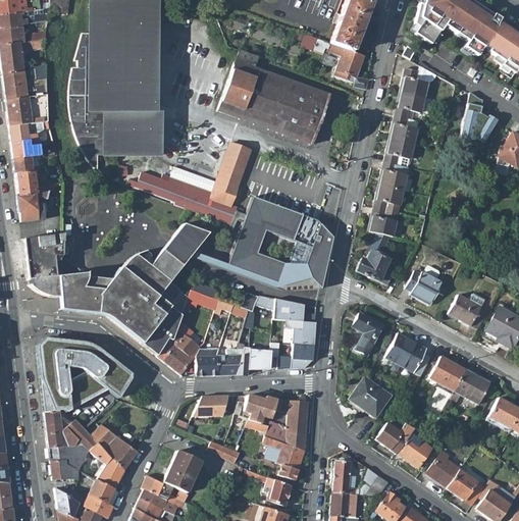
[(0,0),(0,13),(50,7),(51,0),(0,0)]
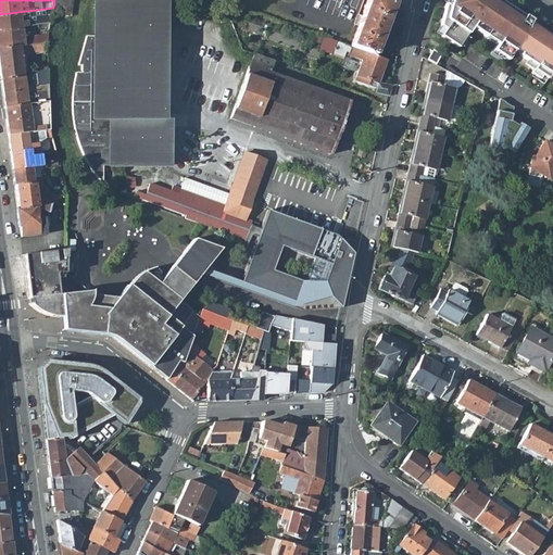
[(73,15),(74,0),(54,0),(53,8),(53,13),(73,15)]
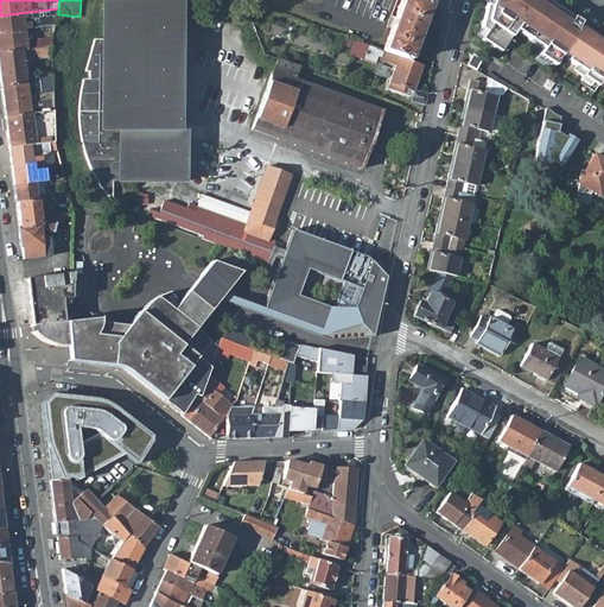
[(103,0),(105,40),(97,40),(91,52),(88,59),(83,74),(81,93),(80,99),(81,112),(81,120),(84,137),(89,152),(93,162),(100,172),(100,176),(105,185),(109,191),(116,198),(119,152),(124,152),(121,181),(153,182),(190,182),(190,131),(184,130),(183,0),(103,0)]
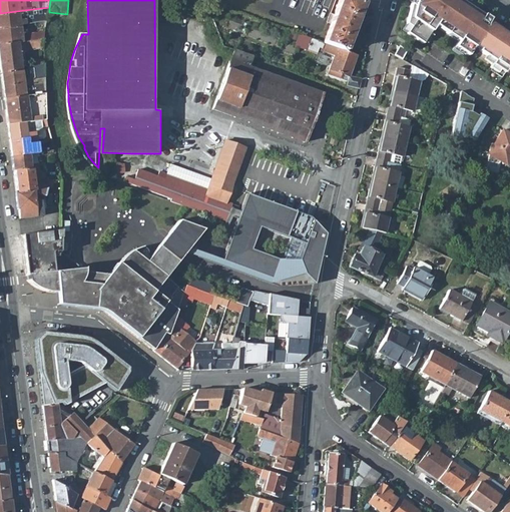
[(341,0),(326,43),(347,50),(364,4),(354,0),(341,0)]
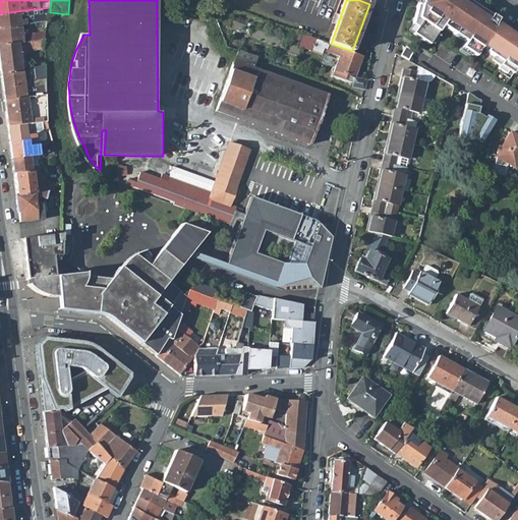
[(485,21),(495,27),(499,20),(500,18),(494,14),(491,19),(485,15),(488,11),(471,0),(420,0),(420,3),(417,1),(412,21),(417,24),(413,31),(432,43),(444,24),(447,20),(471,37),(468,41),(464,47),(477,55),(485,44),(486,42),(477,37),(485,21)]
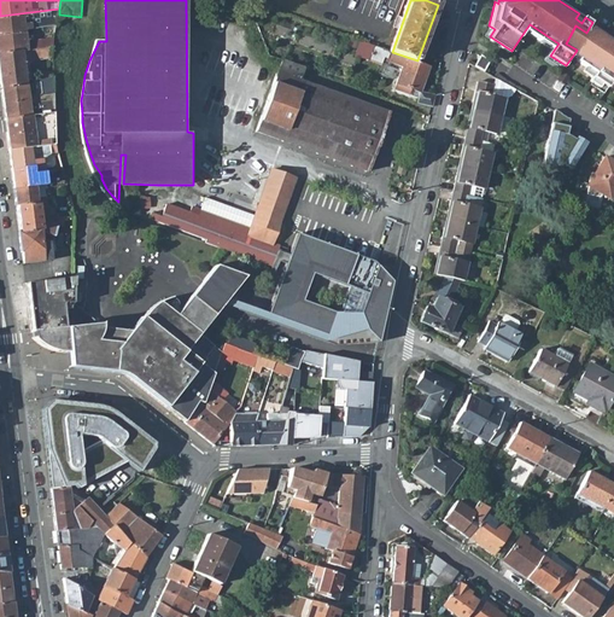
[(59,15),(59,9),(0,16),(0,34),(28,31),(27,28),(45,25),(58,23),(59,15)]
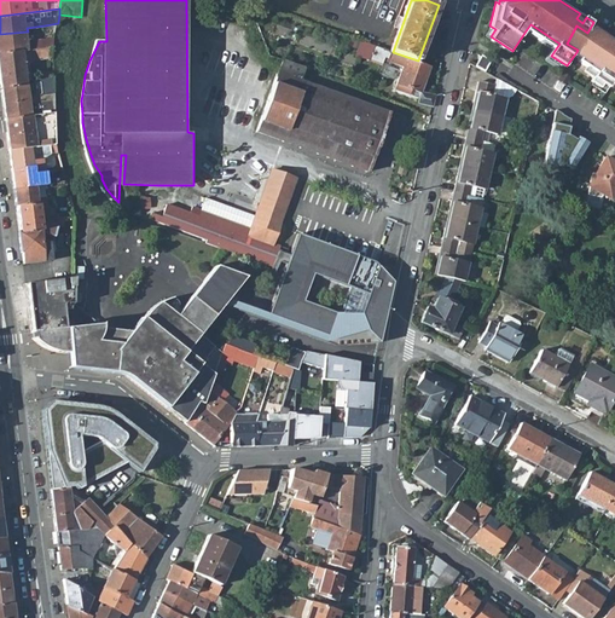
[(527,29),(556,48),(560,44),(531,24),(527,29)]
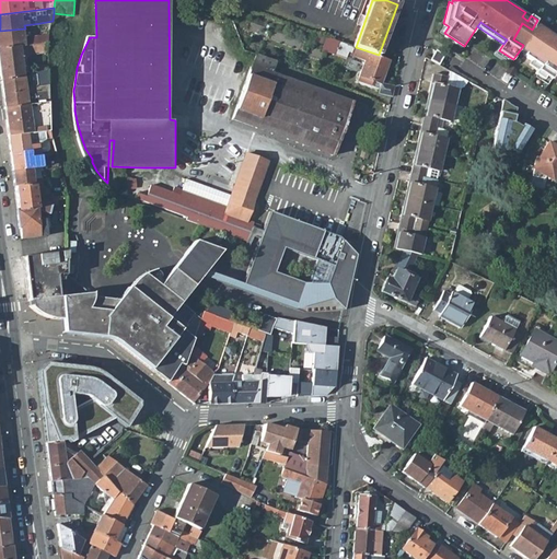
[(556,35),(536,22),(532,30),(523,45),(522,47),(528,50),(525,54),(542,65),(536,72),(550,81),(555,74),(556,74),(556,35)]
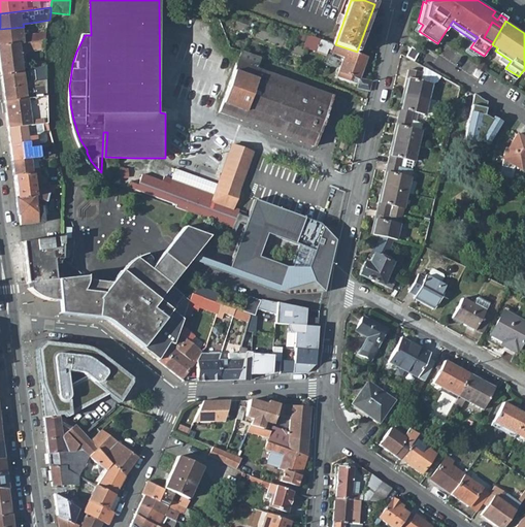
[(492,22),(484,37),(493,42),(501,28),(492,22)]
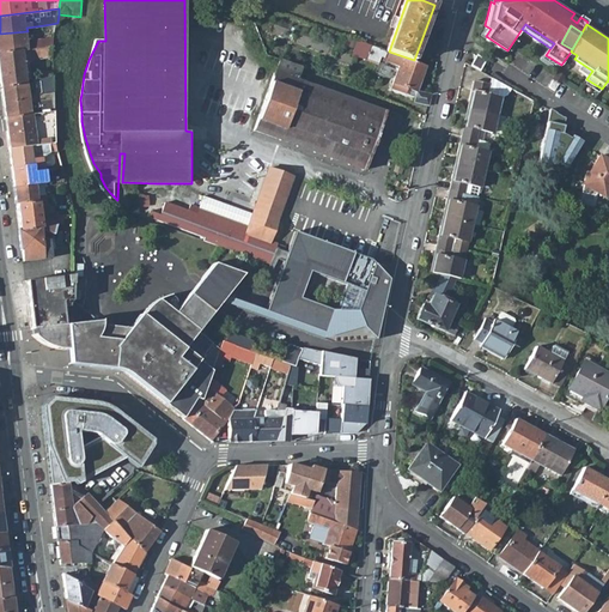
[(28,31),(0,34),(0,53),(54,46),(55,37),(29,40),(28,31)]
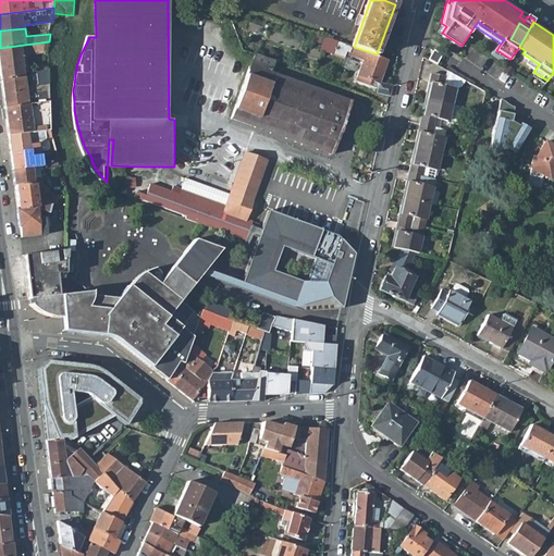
[(49,41),(0,48),(0,51),(3,78),(25,76),(22,58),(29,57),(29,54),(49,51),(49,47),(49,41)]
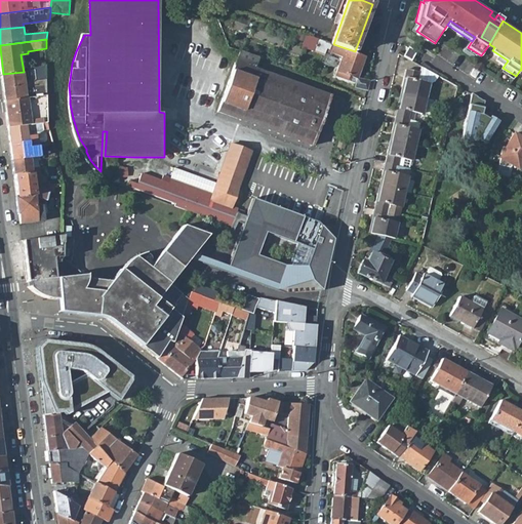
[(358,83),(357,87),(369,90),(371,81),(360,78),(367,56),(355,51),(333,44),(319,39),(315,49),(325,53),(327,50),(343,56),(336,76),(343,78),(345,73),(359,79),(358,83)]
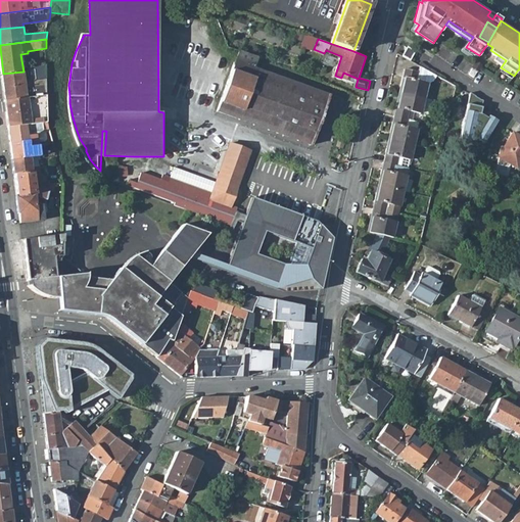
[(407,46),(405,56),(413,60),(415,47),(407,46)]
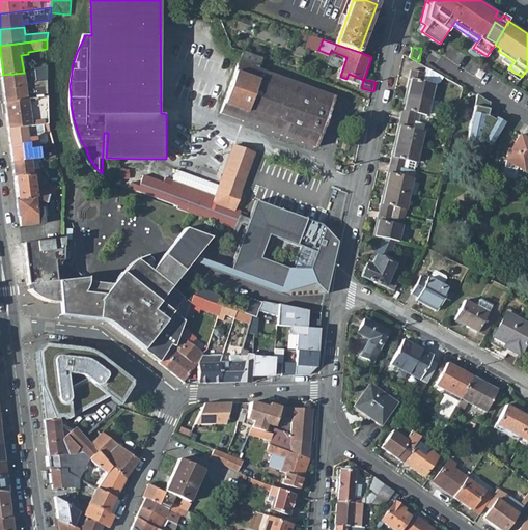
[(241,62),(223,112),(318,147),(326,127),(329,117),(336,96),(259,70),(264,58),(245,51),(242,62),(241,62)]
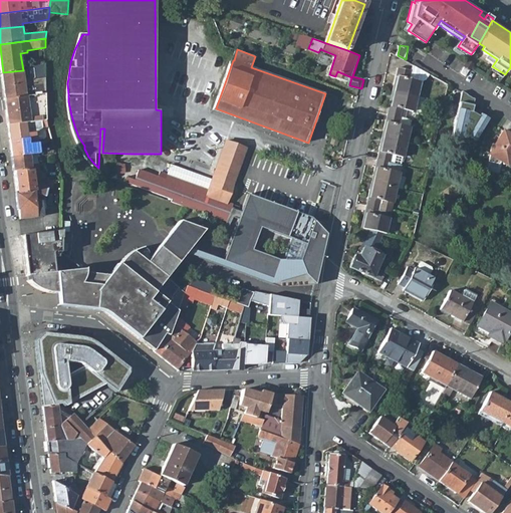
[(3,72),(6,98),(46,92),(46,71),(46,62),(35,64),(30,64),(30,69),(23,70),(3,72)]
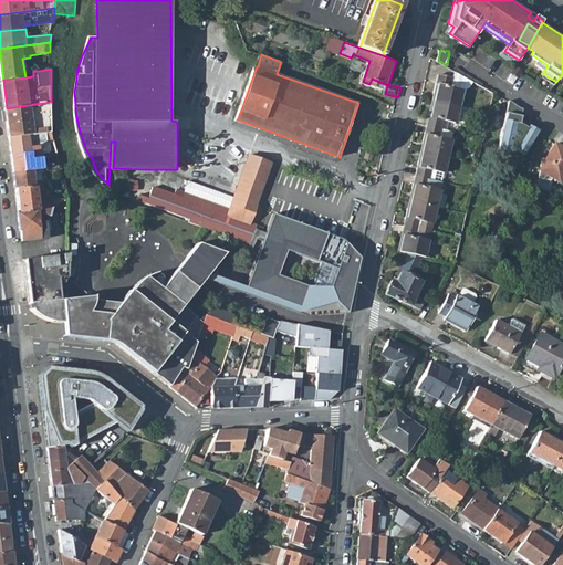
[(455,79),(452,86),(466,90),(471,86),(475,81),(456,71),(455,79)]
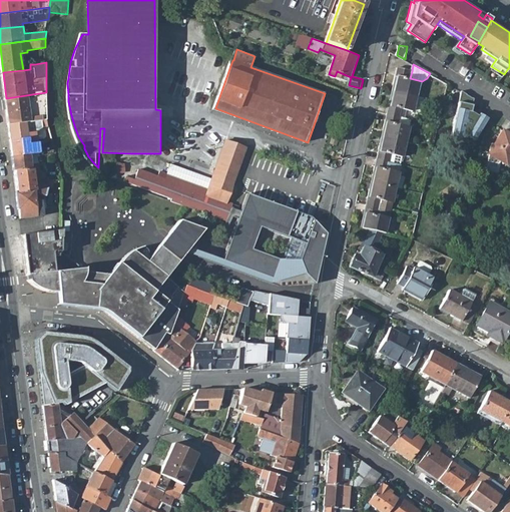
[(400,68),(394,90),(418,96),(422,81),(410,78),(412,71),(400,68)]
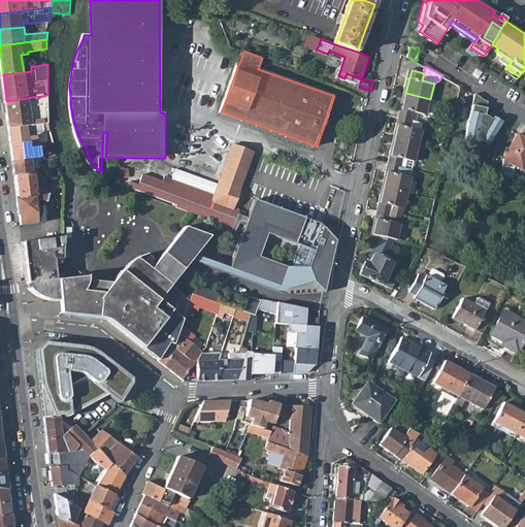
[(347,73),(345,78),(360,84),(361,79),(347,73)]
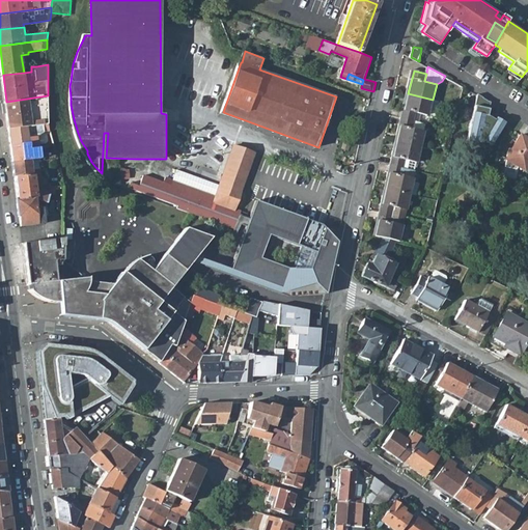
[(433,100),(408,93),(403,118),(416,121),(417,112),(436,117),(439,101),(433,100)]
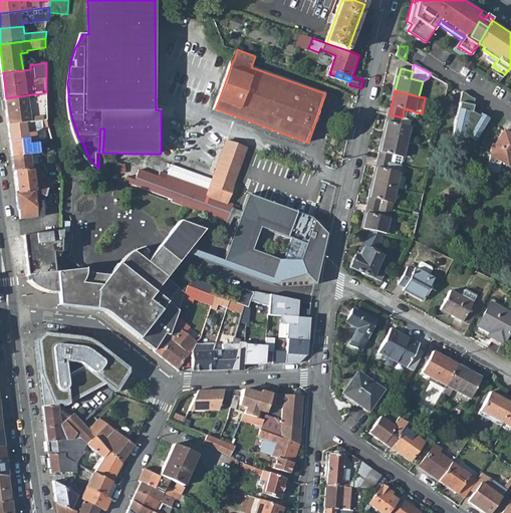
[(477,99),(464,91),(454,136),(466,139),(469,135),(477,140),(491,117),(482,112),(480,115),(474,112),(477,99)]
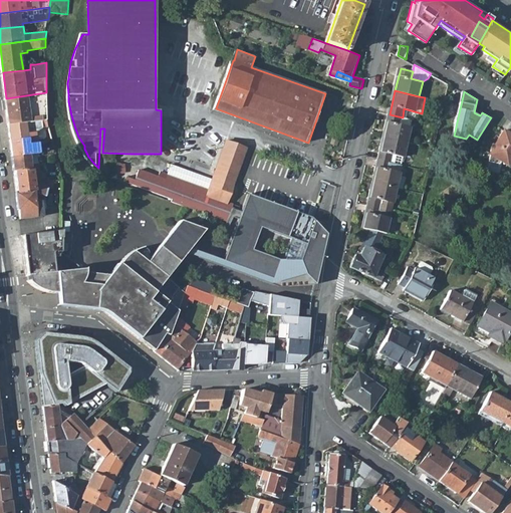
[(46,92),(6,98),(10,124),(48,118),(46,92)]
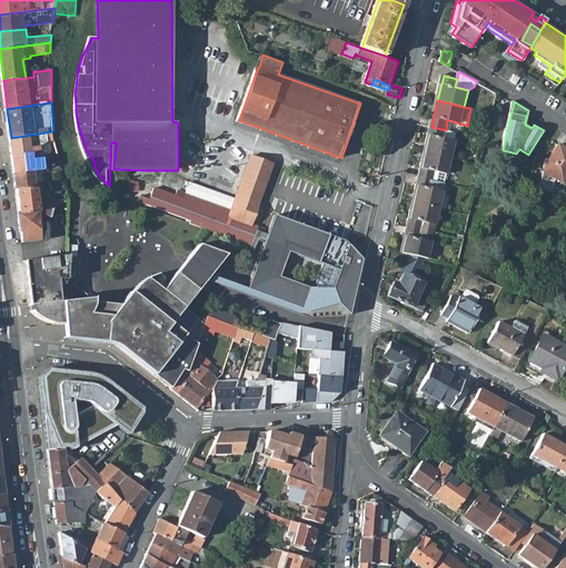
[(432,127),(426,151),(453,158),(456,141),(444,138),(446,130),(432,127)]
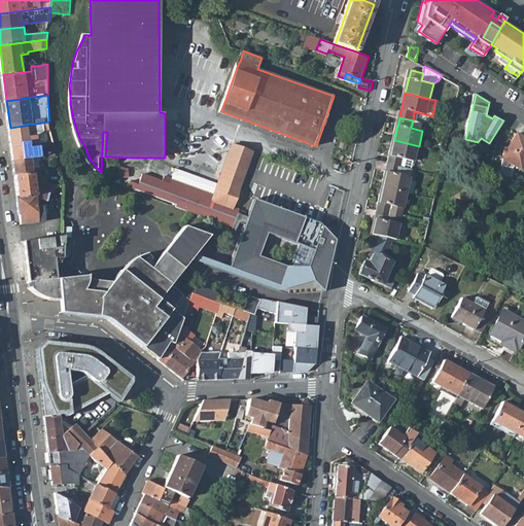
[(411,128),(422,131),(424,123),(413,120),(411,128)]
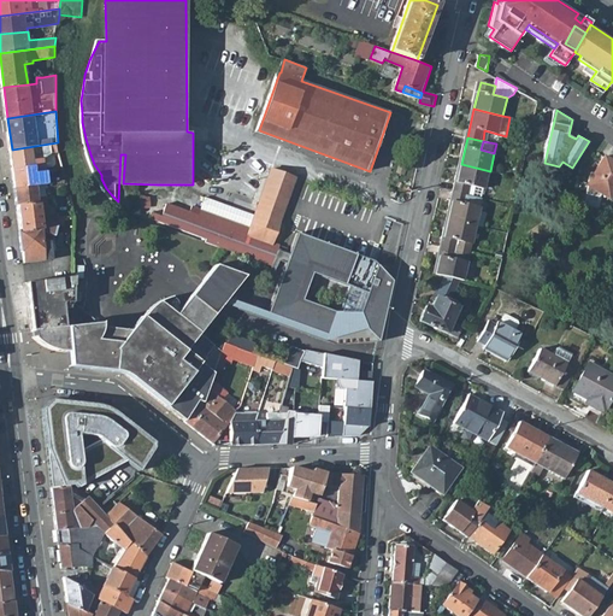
[(58,142),(12,150),(15,169),(34,166),(35,174),(46,171),(43,159),(49,153),(59,152),(58,145),(58,142)]
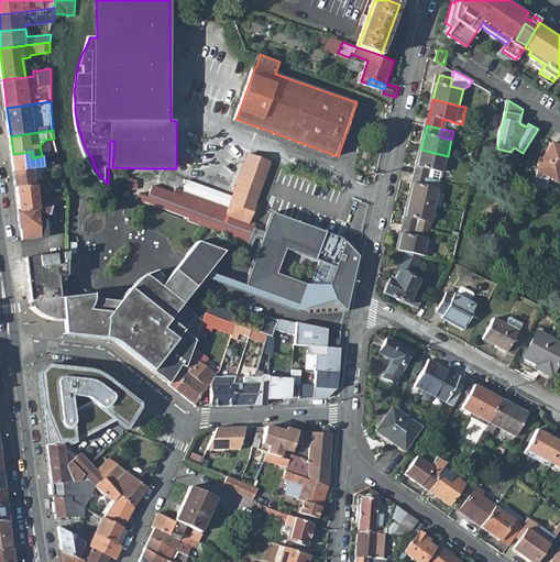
[(541,156),(537,176),(550,179),(550,176),(559,180),(559,145),(552,142),(547,152),(549,153),(547,157),(541,156)]
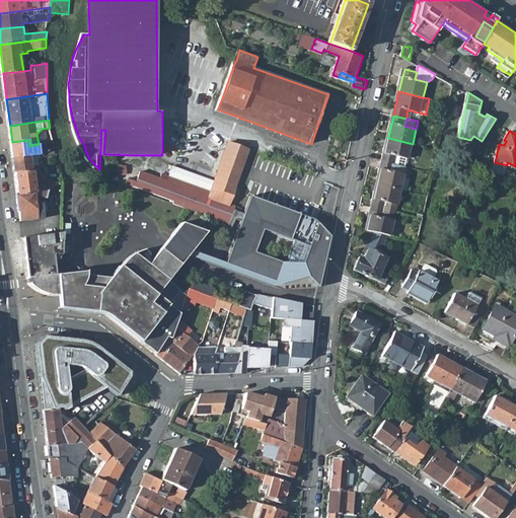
[(413,144),(388,138),(383,160),(395,163),(397,156),(410,159),(413,144)]
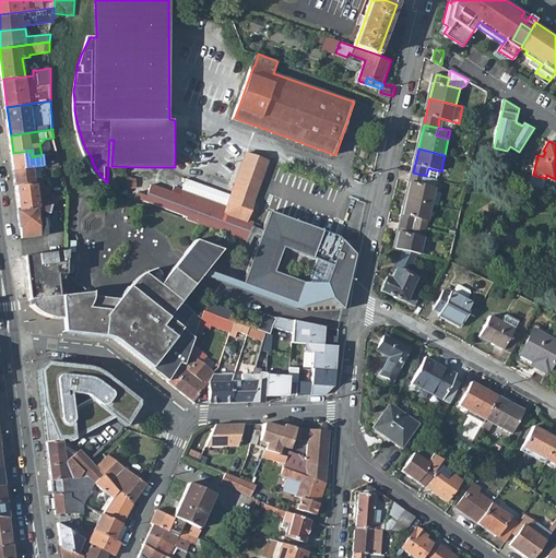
[(31,151),(13,153),(15,169),(34,167),(42,166),(45,166),(44,155),(42,155),(32,157),(31,151)]
